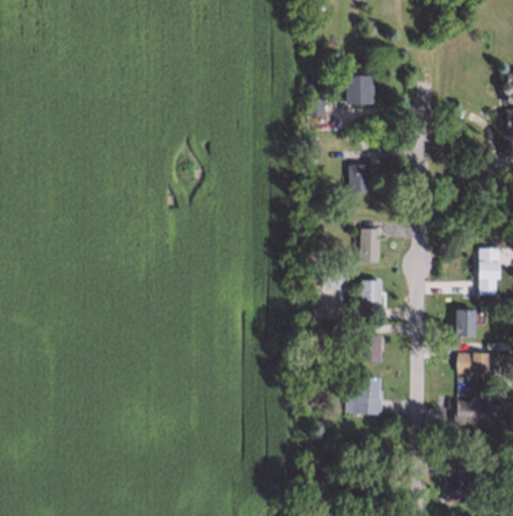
[(512,134),(507,134),(507,108),(512,108),(512,100),(503,100),(502,77),(507,77),(506,69),(512,69),(512,134)]
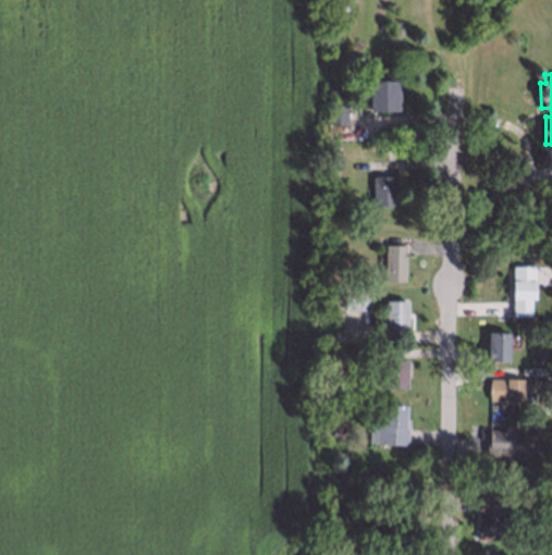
[(372,111),(372,82),(402,82),(402,111),(372,111)]
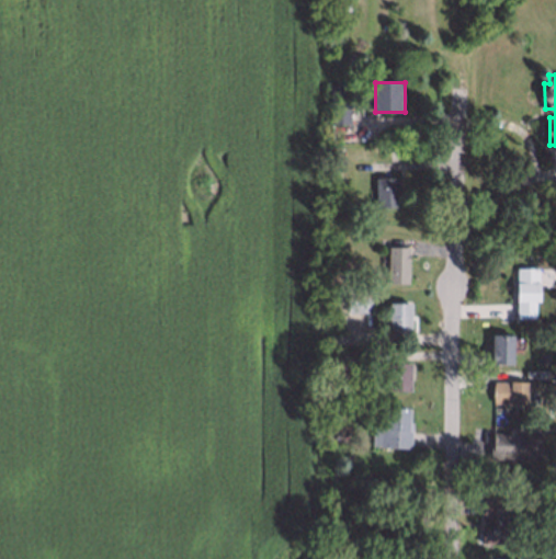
[(333,125),(332,84),(337,84),(345,83),(345,100),(353,100),(354,125),(333,125)]
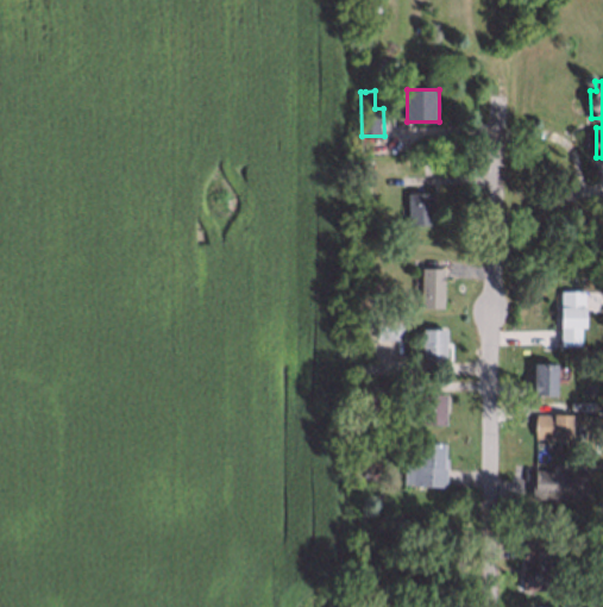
[(410,226),(410,194),(437,194),(437,225),(410,226)]
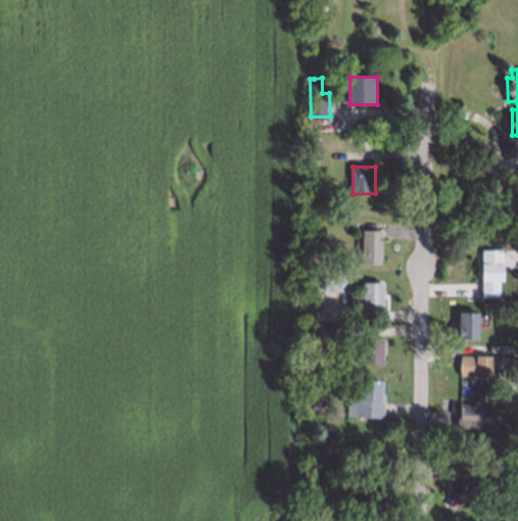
[(383,264),(364,263),(365,230),(384,230),(383,264)]
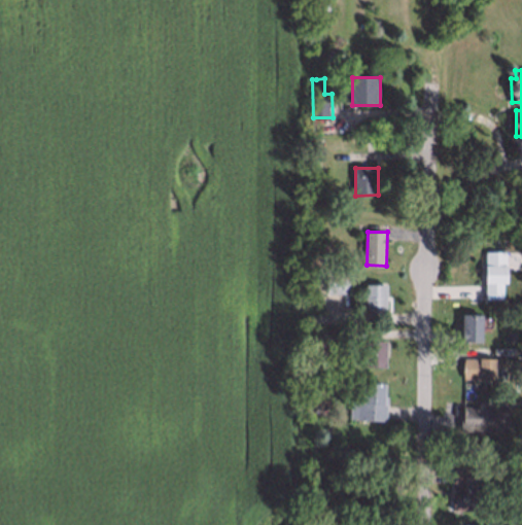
[(487,298),(487,252),(509,252),(509,298),(487,298)]
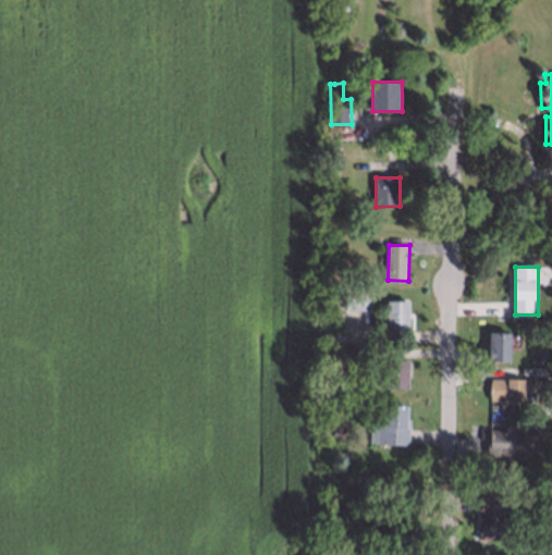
[(388,328),(388,301),(411,303),(411,328),(388,328)]
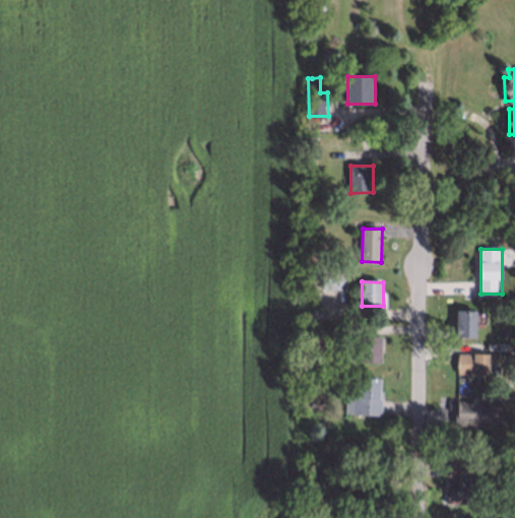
[(458,336),(457,312),(478,311),(478,336),(458,336)]
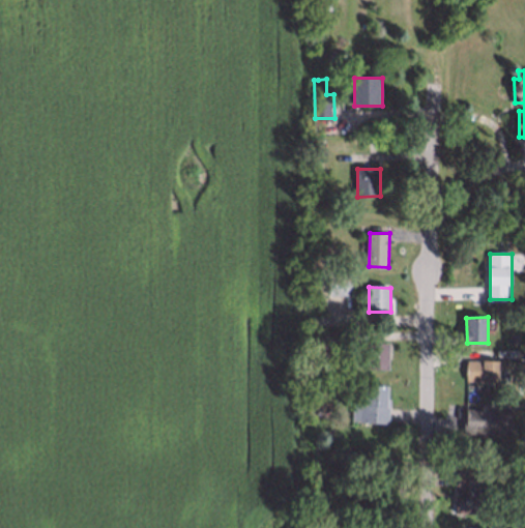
[(326,347),(326,331),(344,332),(344,348),(326,347)]
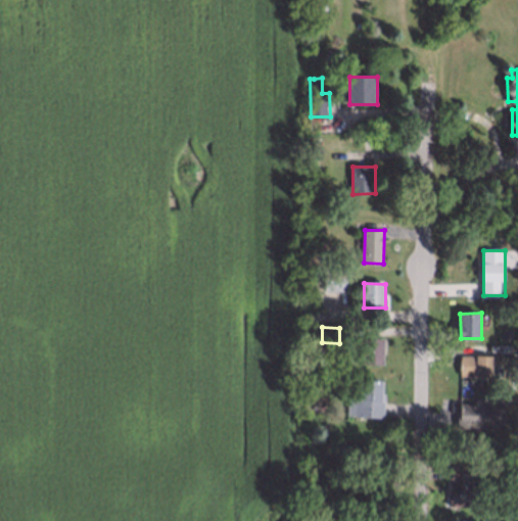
[(365,364),(365,338),(385,338),(385,364),(365,364)]
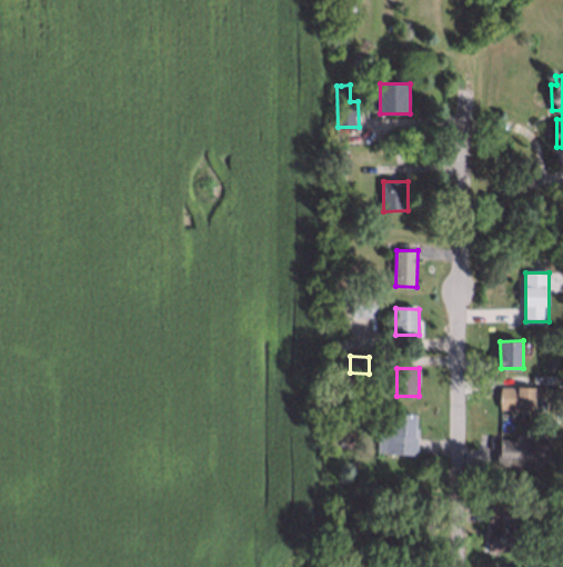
[(503,409),(503,387),(538,387),(538,409),(503,409)]
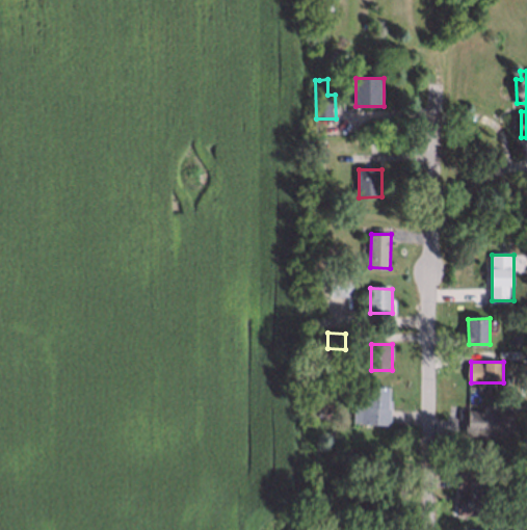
[(392,425),(356,421),(357,405),(367,406),(370,383),(390,385),(388,400),(394,401),(392,425)]
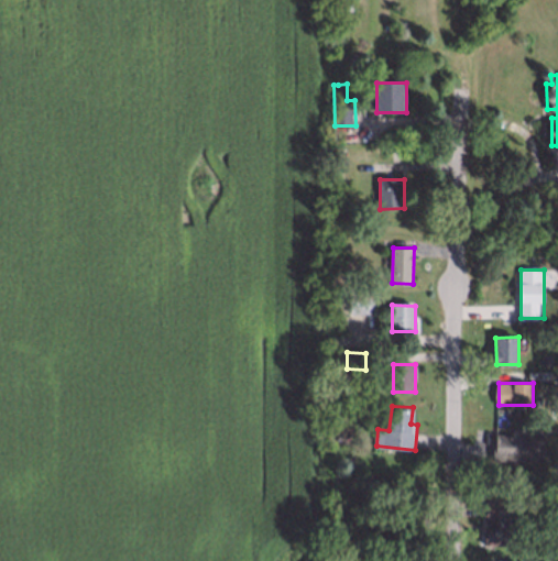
[(546,461),(495,460),(496,435),(546,437),(546,461)]
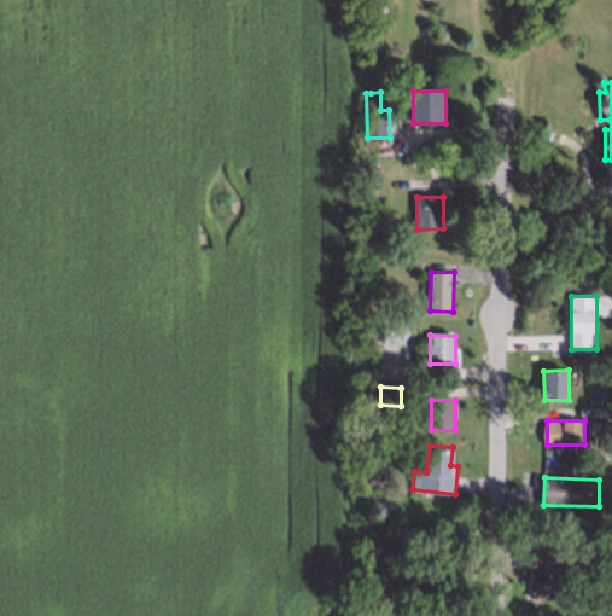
[(535,599),(535,581),(545,581),(545,571),(535,571),(535,552),(567,553),(566,574),(580,574),(578,594),(570,594),(570,600),(535,599)]
